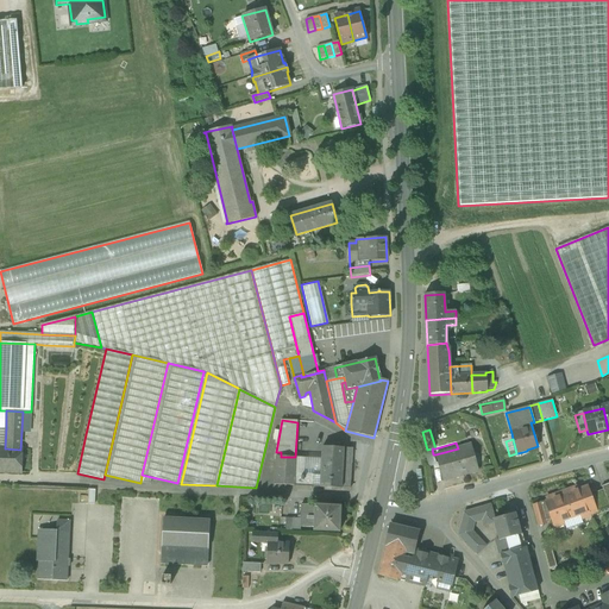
[(458,449),(435,454),(443,481),(477,471),(470,445),(458,449)]
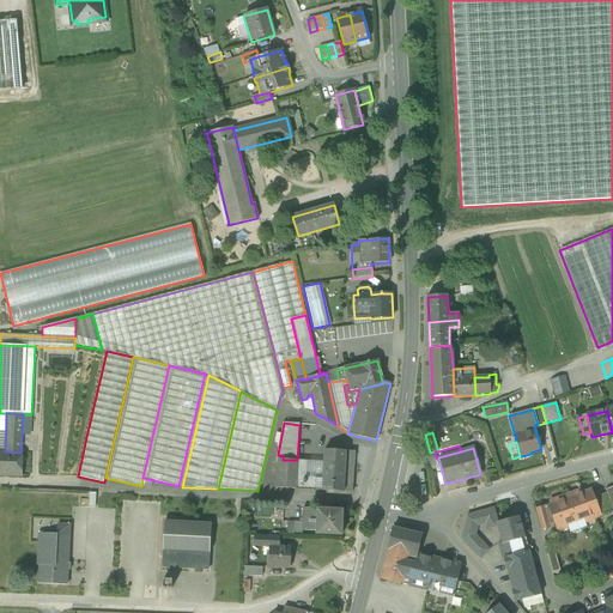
[(346,451),(325,449),(323,462),(322,479),(322,491),(343,492),(344,492),(346,453),(346,451)]
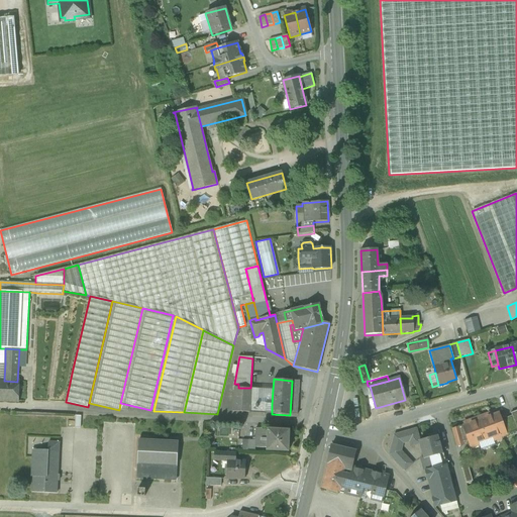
[(4,381),(0,380),(0,401),(17,402),(18,382),(17,382),(4,381)]
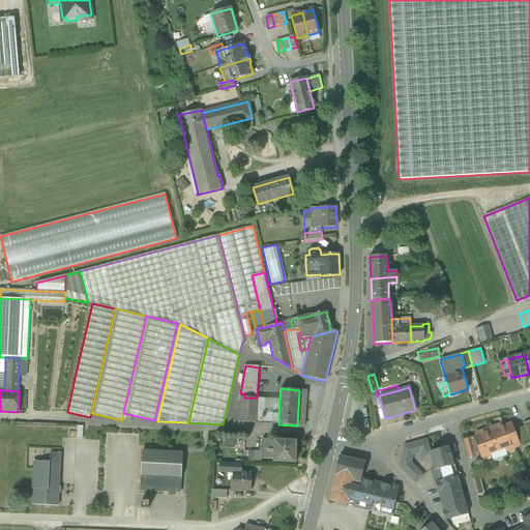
[(372,391),(369,392),(373,407),(380,405),(377,395),(376,390),(372,391)]
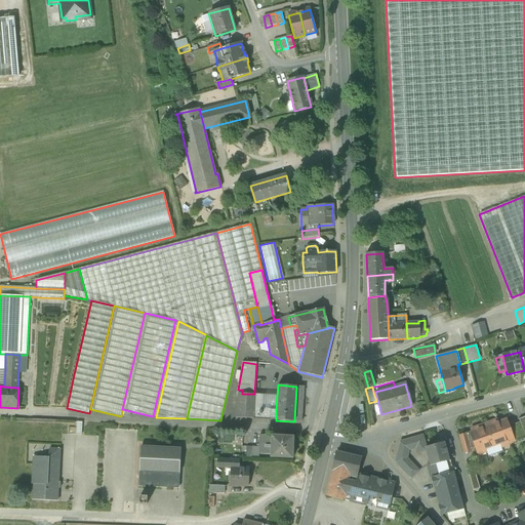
[(304,388),(296,388),(294,421),(300,421),(304,388)]
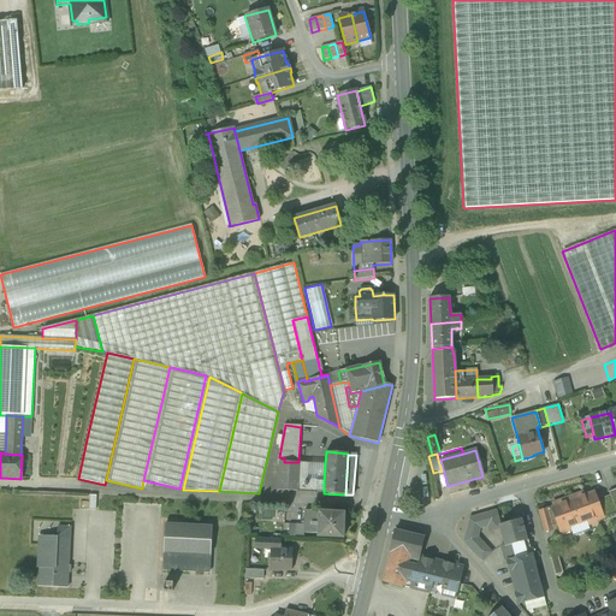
[(298,462),(284,462),(284,457),(279,457),(279,462),(277,490),(296,491),(298,462)]
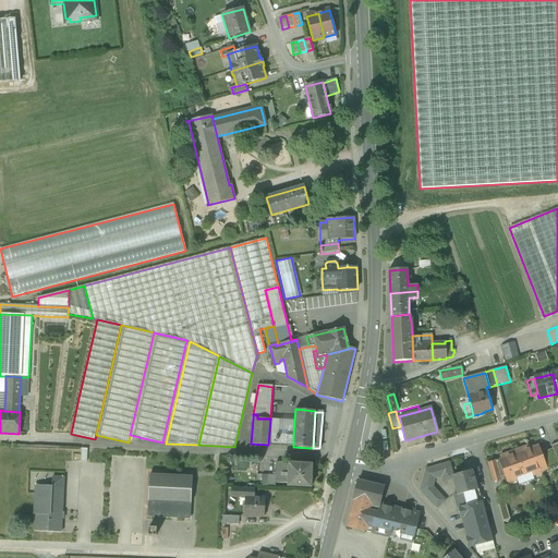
[(279,435),(280,420),(270,419),(268,445),(293,447),(293,436),(279,435)]
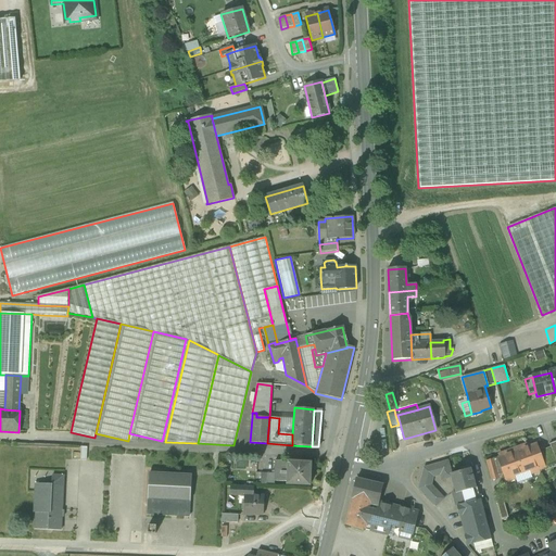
[(278,433),(292,434),(293,419),(279,418),(278,433)]
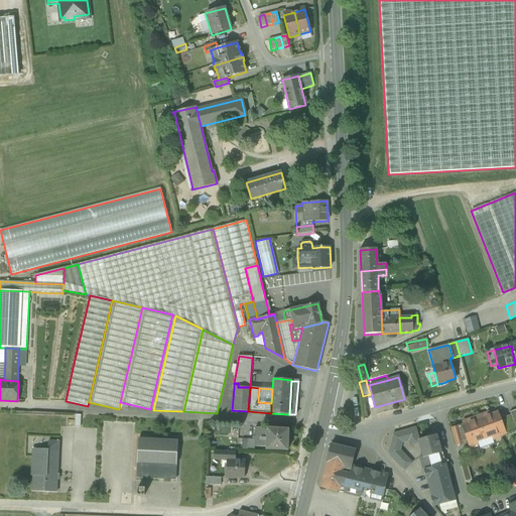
[(498,412),(486,416),(485,414),(477,417),(485,439),(498,434),(499,437),(506,434),(502,422),(498,412)]
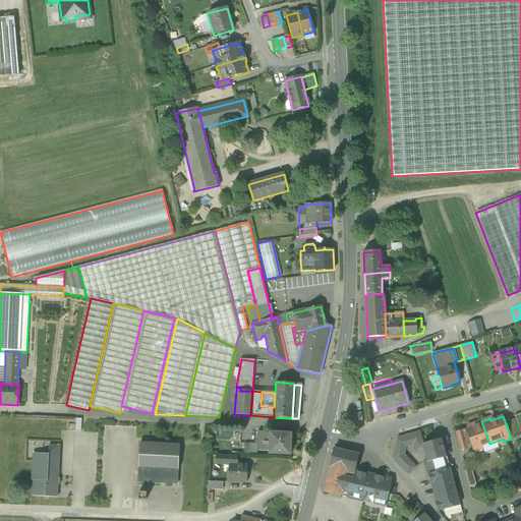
[(481,421),(470,425),(471,428),(466,429),(470,441),(473,452),(482,449),(481,446),(489,444),(481,421)]
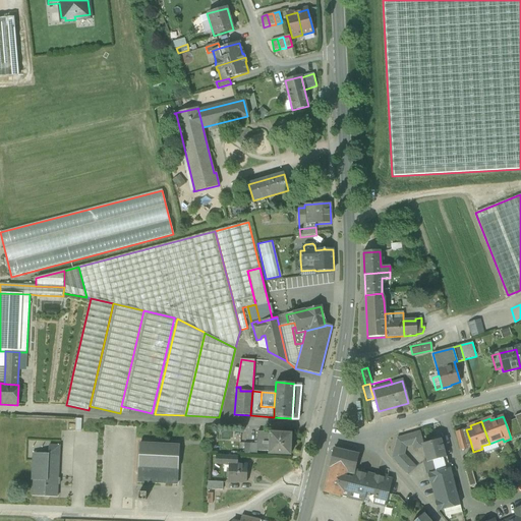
[(520,430),(514,433),(511,425),(507,426),(511,439),(512,439),(513,441),(520,438),(520,431),(520,430)]
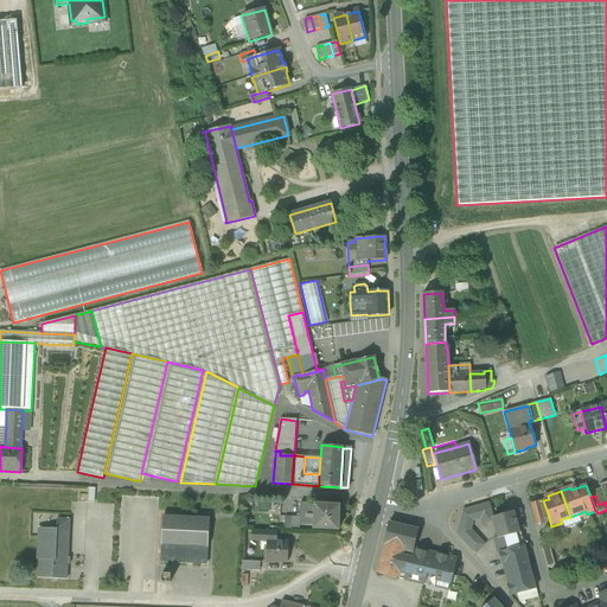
[(538,502),(531,504),(534,513),(543,511),(544,515),(548,513),(543,500),(538,503),(538,502)]
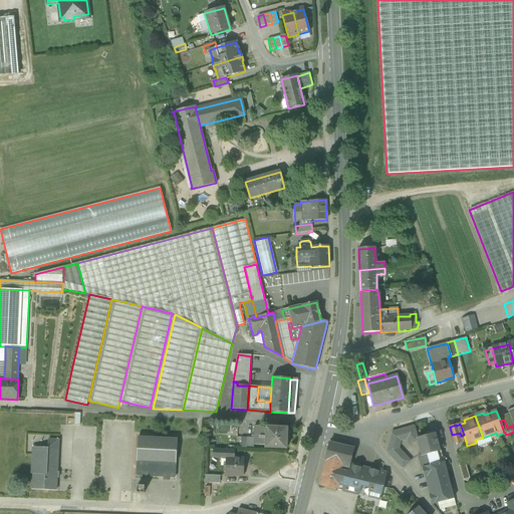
[(265,446),(266,427),(254,427),(253,439),(253,445),(254,445),(265,446)]
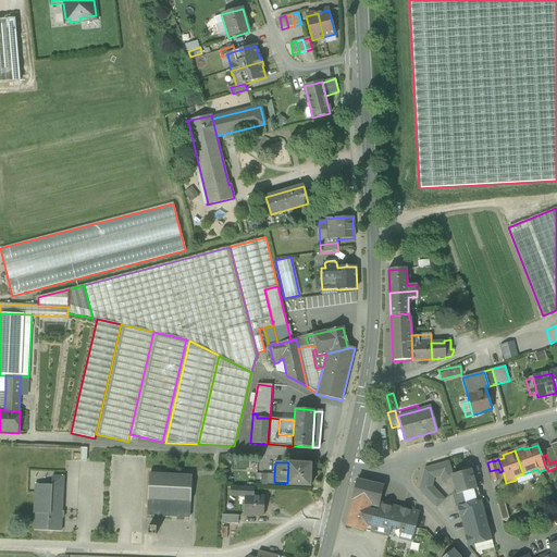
[(288,462),(287,483),(286,485),(309,486),(311,463),(288,462)]
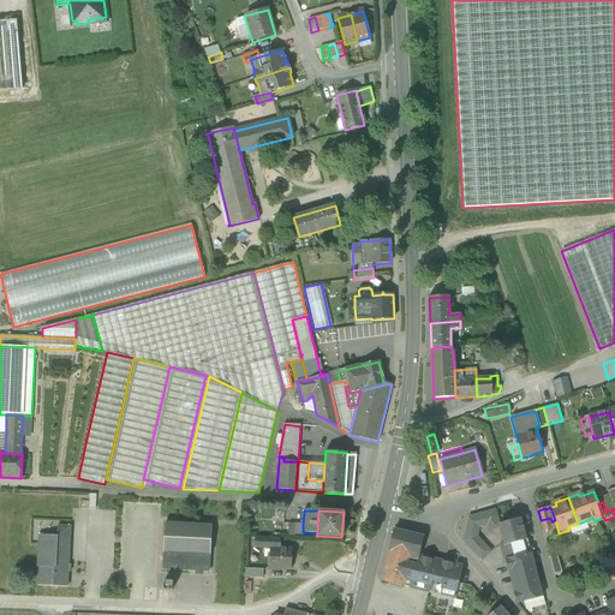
[(495,511),(483,514),(487,525),(488,531),(499,527),(499,525),(495,511)]
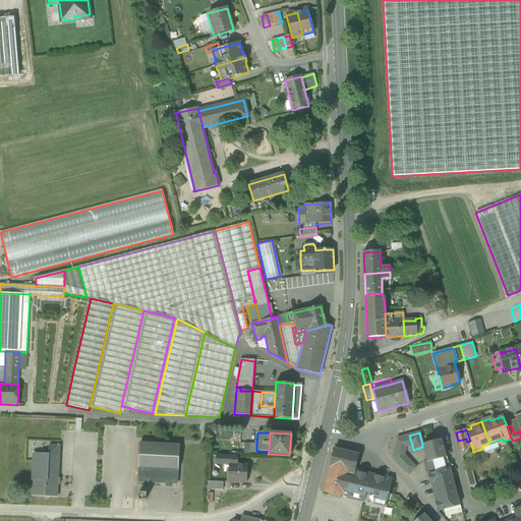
[(409,436),(397,439),(396,444),(406,448),(412,445),(409,436)]
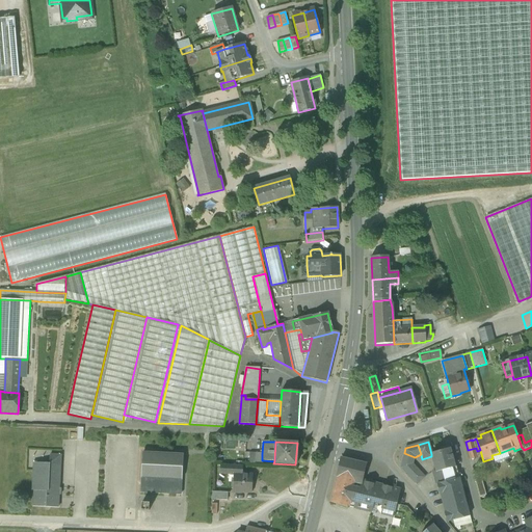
[(449,446),(441,449),(442,451),(431,454),(431,456),(435,472),(451,468),(454,468),(449,446)]
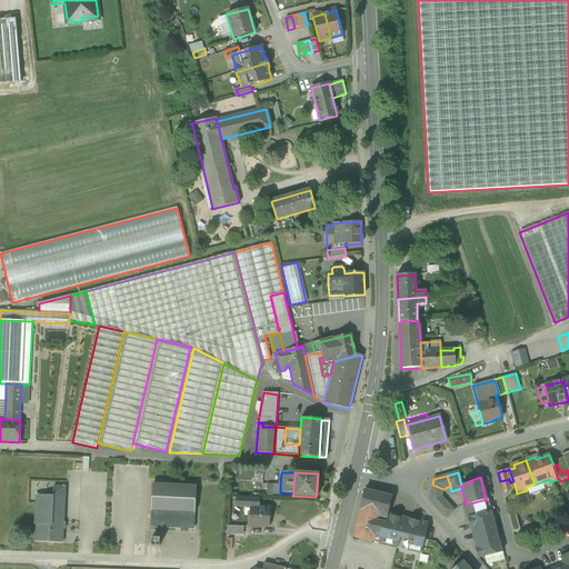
[(196,487),(152,485),(150,527),(193,529),(196,487)]
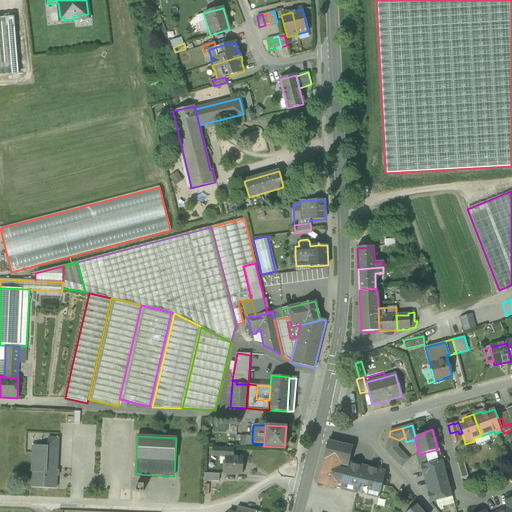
[(47,447),(32,446),(31,472),(33,472),(32,487),(56,489),(57,476),(58,476),(59,471),(57,471),(58,439),(48,438),(47,447)]
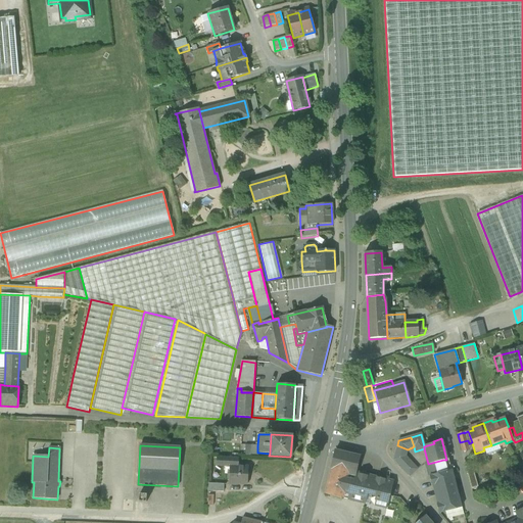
[(360,458),(334,452),(330,468),(331,468),(355,474),(355,473),(360,458)]
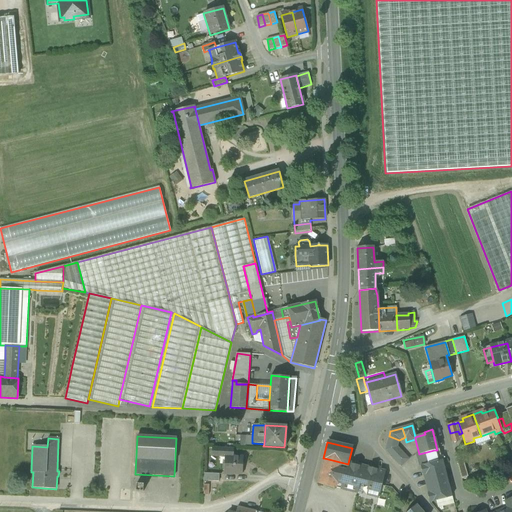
[(408,459),(397,447),(386,445),(385,449),(401,466),(408,459)]
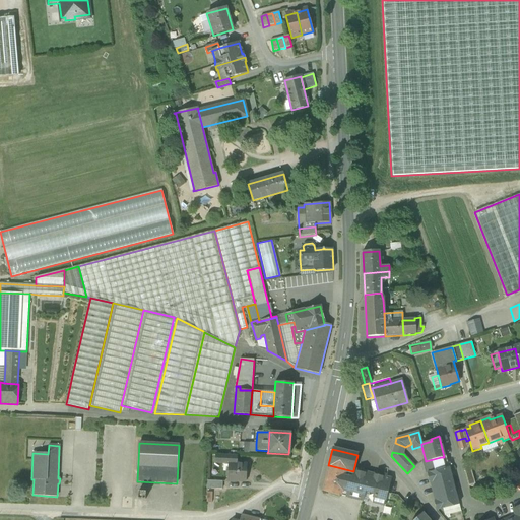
[(229,464),(237,464),(237,456),(215,455),(215,464),(229,464)]
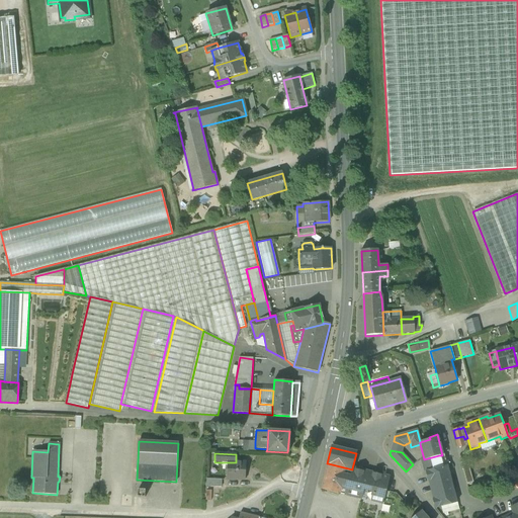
[(439,455),(424,459),(422,459),(426,471),(442,466),(439,455)]
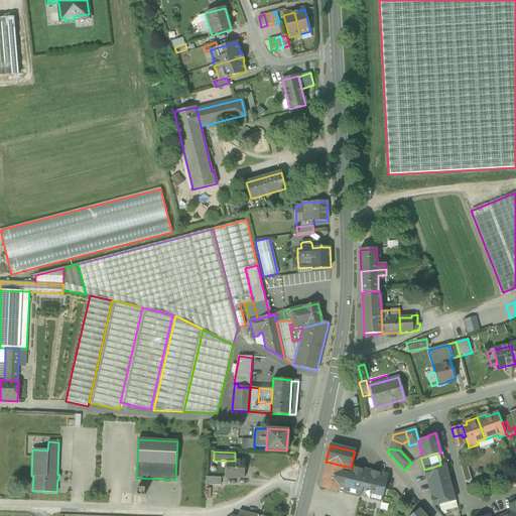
[(227,461),(226,479),(234,479),(234,478),(244,478),(245,462),(235,461),(227,461)]
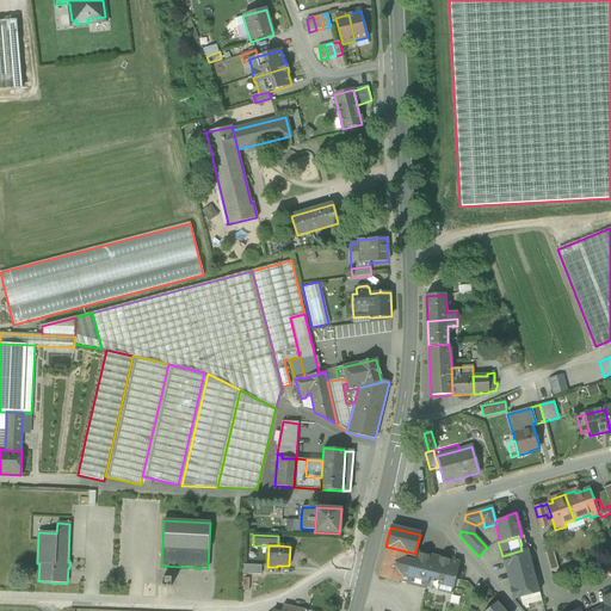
[(415,554),(387,547),(380,578),(400,582),(401,580),(408,581),(407,584),(408,585),(415,554)]
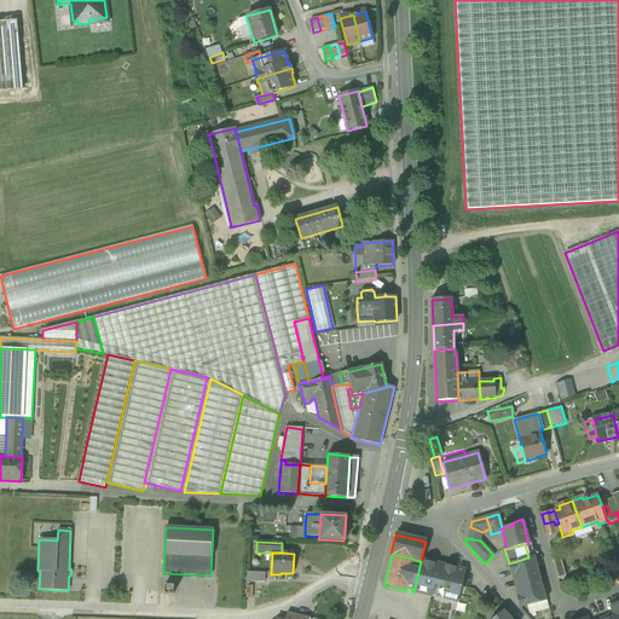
[(528,557),(509,563),(512,576),(515,574),(521,596),(518,596),(521,607),(528,606),(547,601),(534,556),(528,557)]
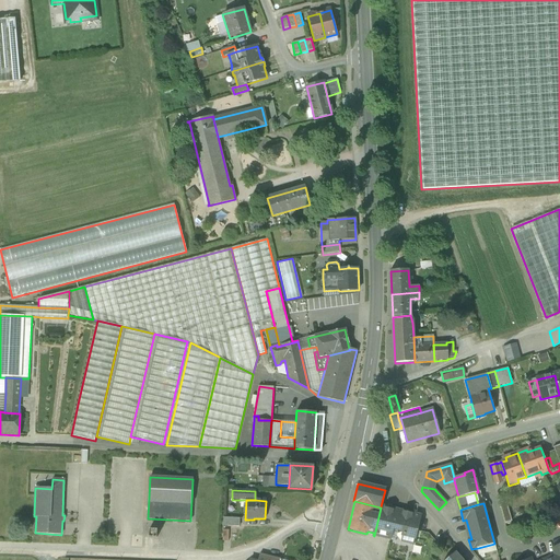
[(397,511),(381,506),(381,508),(374,536),(389,539),(393,528),(397,511)]
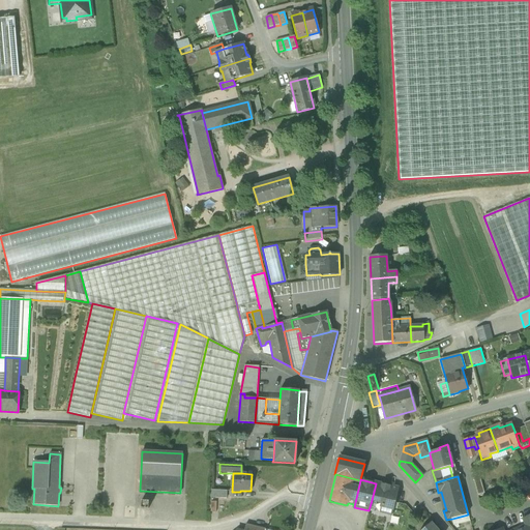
[(398,489),(376,483),(372,500),(382,503),(379,512),(391,516),(398,489)]
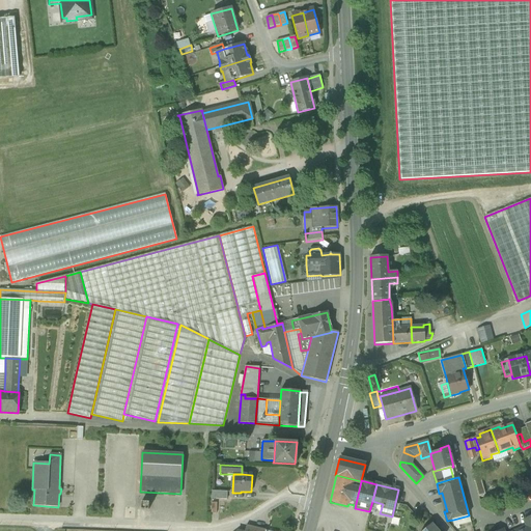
[(227,492),(212,492),(212,499),(227,500),(227,492)]
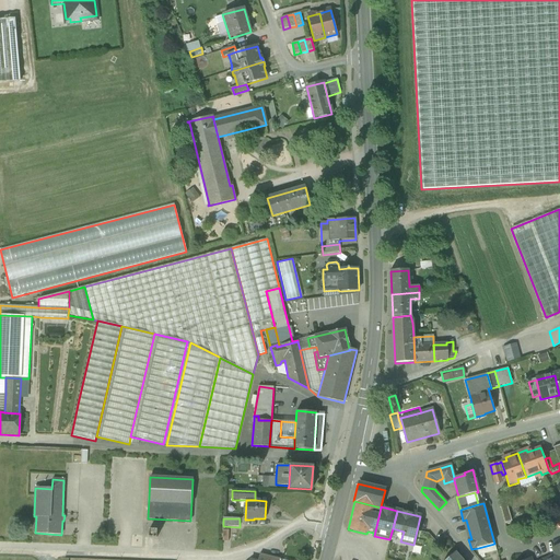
[(494,544),(478,548),(479,553),(480,555),(497,551),(494,544)]
